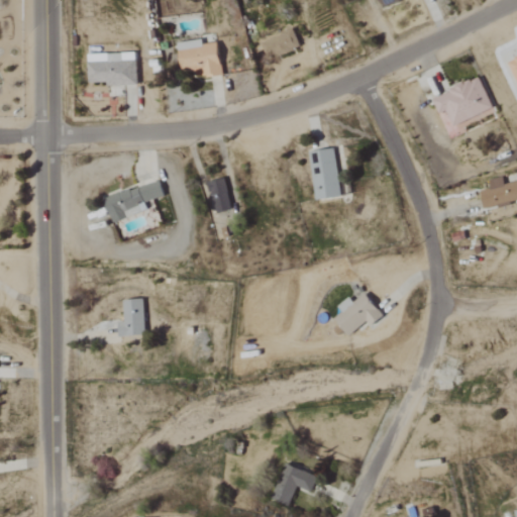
[(266,59),(300,50),(296,32),(262,41),(266,59)]
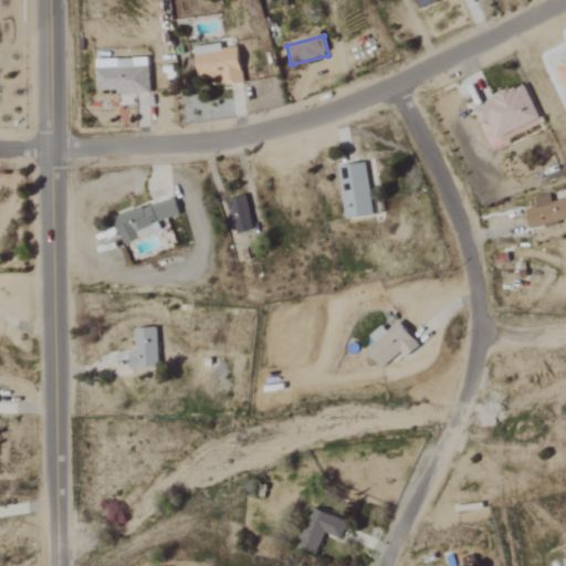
[(240,48),(222,50),(222,44),(195,48),(199,80),(224,76),(226,85),(243,84),(240,48)]
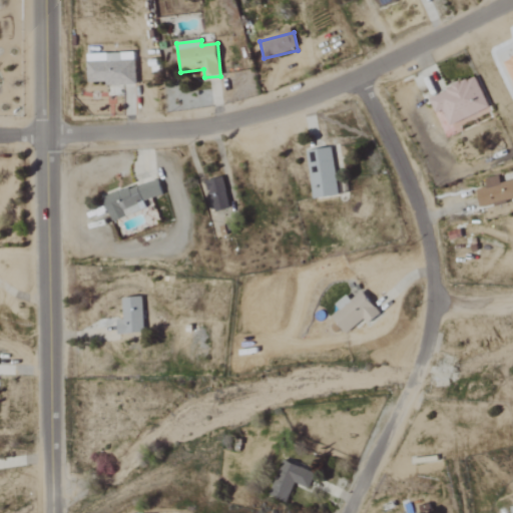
[(136,85),(135,53),(87,55),(88,83),(105,83),(105,86),(136,85)]
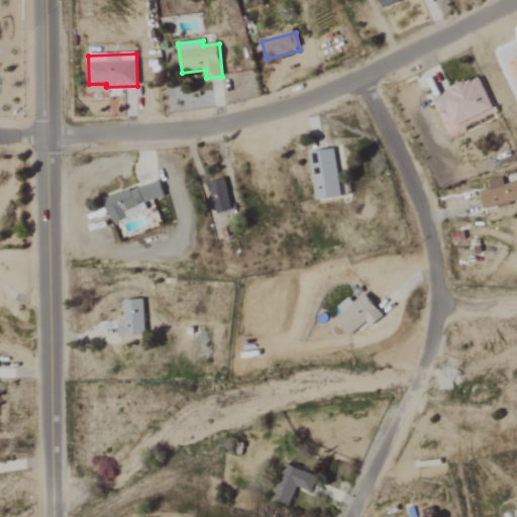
[(494,109),(480,78),(433,99),(440,115),(447,111),(454,127),(494,109)]
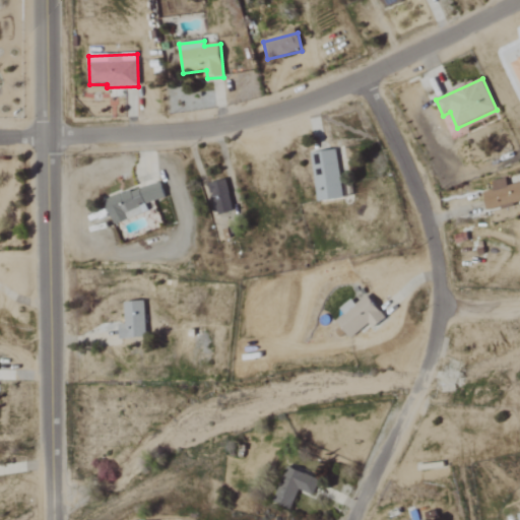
[(311,154),(319,203),(344,198),(336,150),(311,154)]
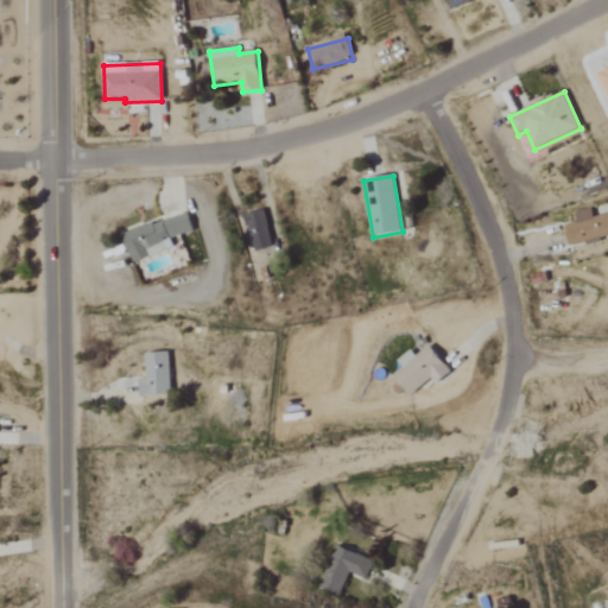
[(607,236),(607,214),(593,217),(590,209),(574,213),(575,223),(565,226),(569,245),(607,236)]
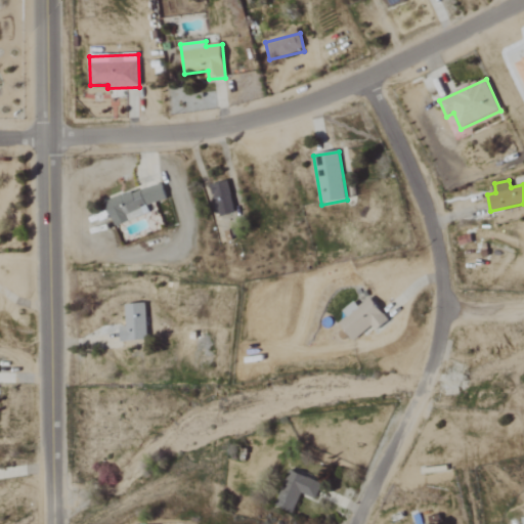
[(234,214),(228,182),(211,185),(217,218),(234,214)]
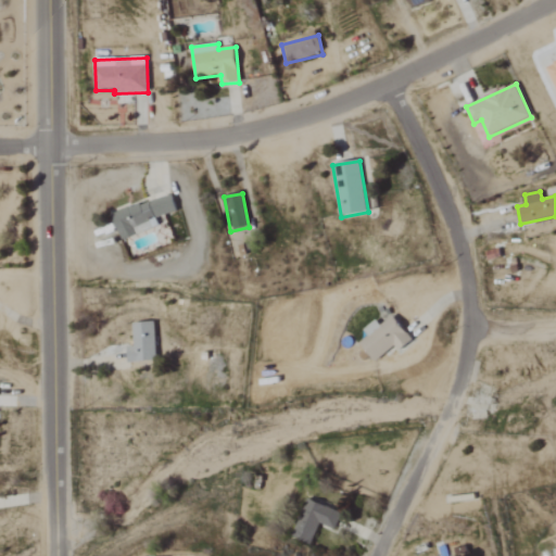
[(177,212),(173,197),(113,213),(119,240),(160,229),(156,218),(177,212)]
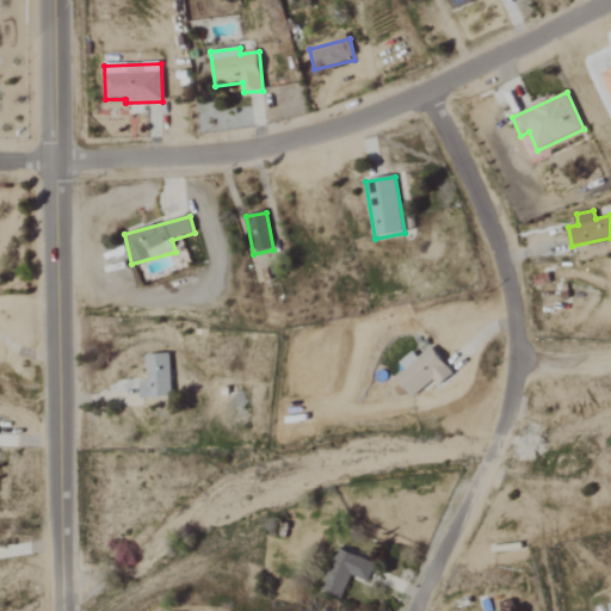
[(433,381),(439,388),(455,374),(431,349),(418,359),(412,352),(400,363),(403,369),(395,377),(413,399),(433,381)]
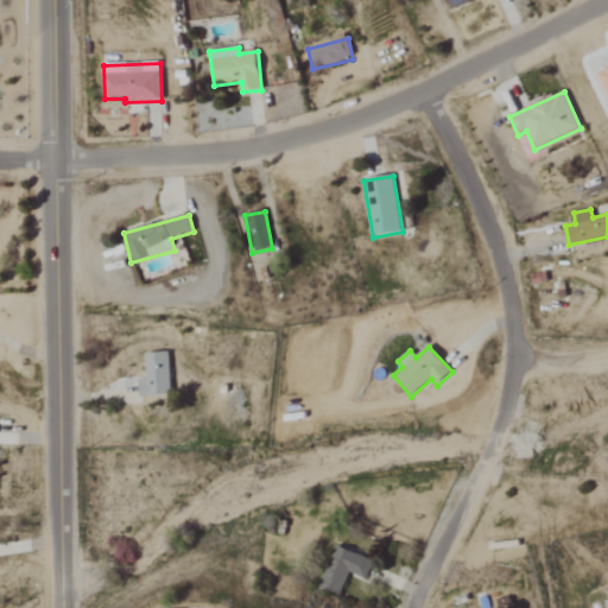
[(145,355),(145,380),(139,380),(140,397),(170,397),(169,354),(145,355)]
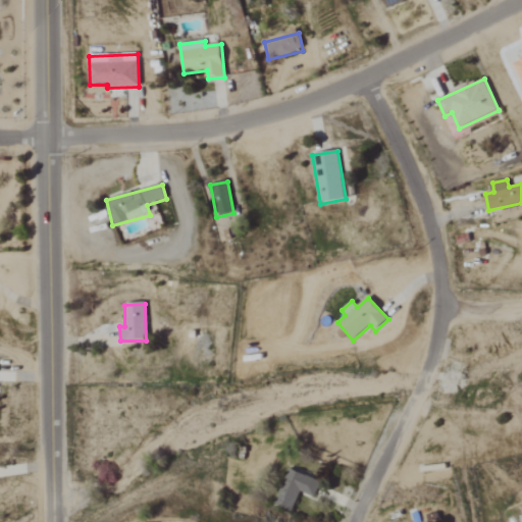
[(314,499),(321,483),(291,469),(274,505),(291,512),(300,491),(314,499)]
